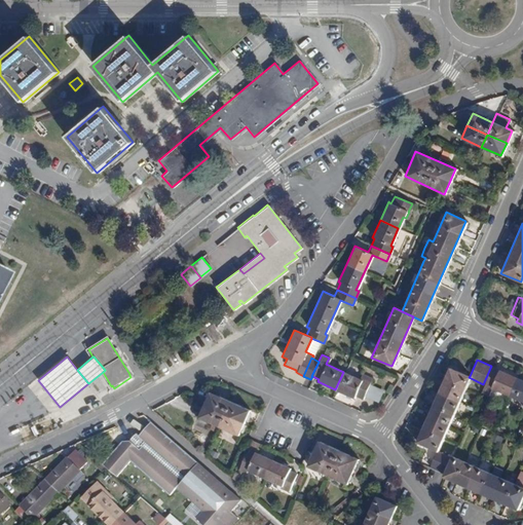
[(491,366),(483,384),(480,391),(487,395),(490,387),(508,395),(516,377),(491,366)]
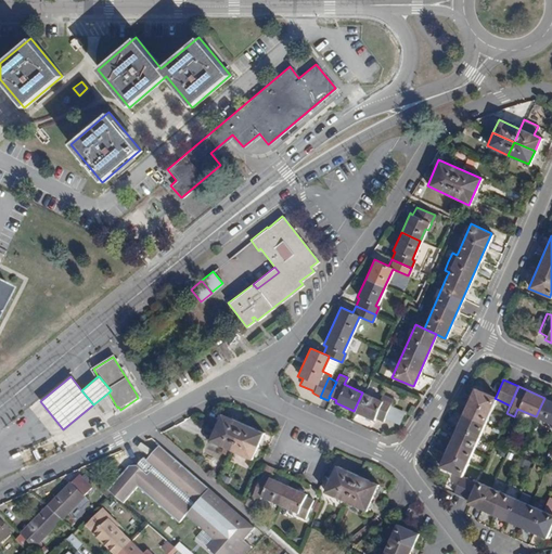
[(469,401),(439,466),(460,476),(461,474),(489,410),(495,399),(495,398),(496,397),(474,387),(469,401)]
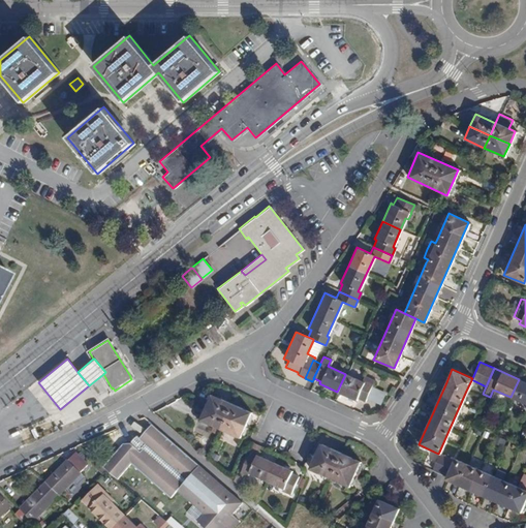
[(345,374),(337,392),(356,400),(357,398),(364,401),(373,380),(365,376),(363,382),(345,374)]
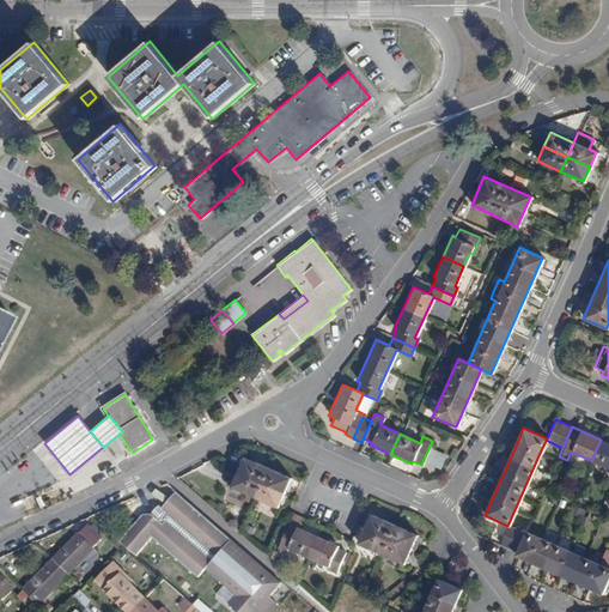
[(608,443),(601,440),(591,460),(608,468),(608,474),(603,489),(608,491),(608,443)]
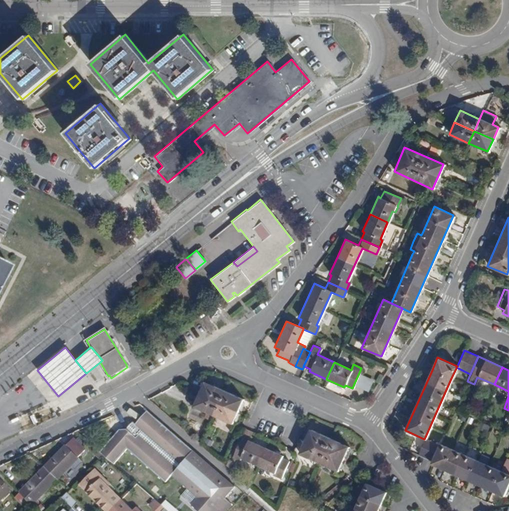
[(203,381),(192,405),(212,414),(231,423),(242,399),(223,390),(203,381)]
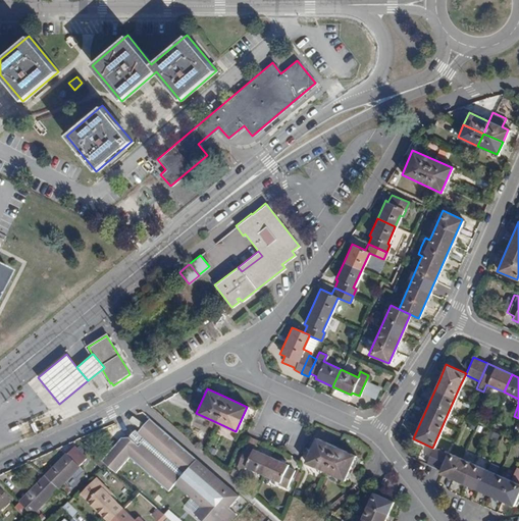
[(140,413),(138,415),(144,421),(146,419),(140,413)]
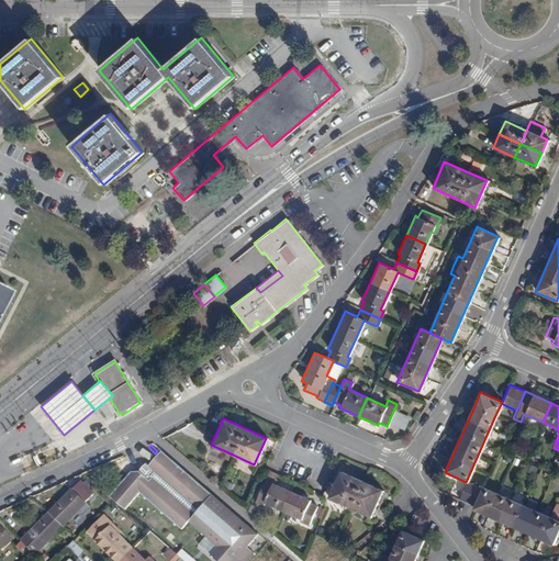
[(243,560),(252,551),(245,545),(255,533),(210,493),(159,449),(146,464),(143,462),(136,470),(131,470),(127,470),(107,494),(110,497),(123,508),(137,492),(179,528),(188,519),(200,529),(199,530),(207,537),(200,546),(217,560),(243,560)]
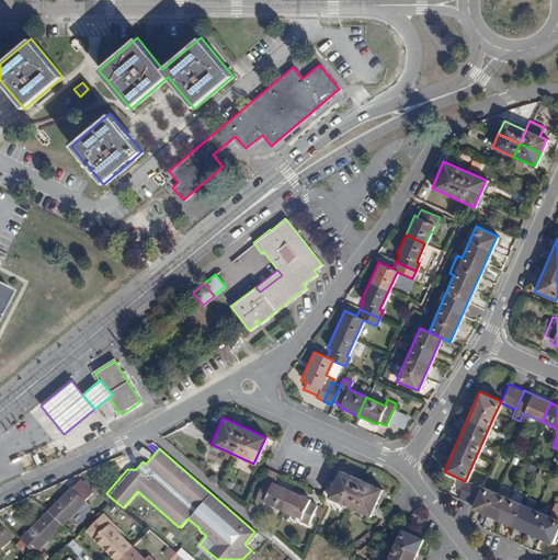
[(339,470),(327,496),(369,515),(382,489),(339,470)]
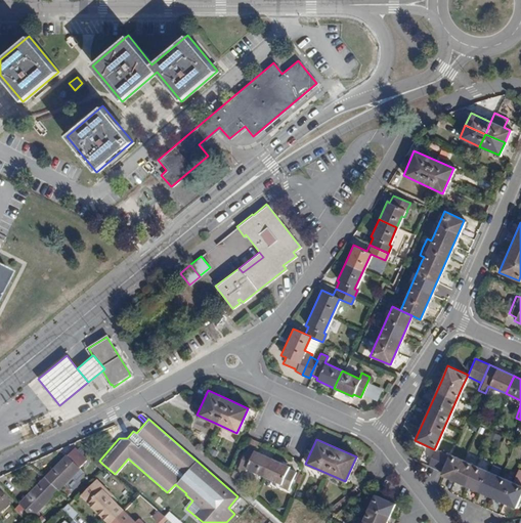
[(44,477),(56,489),(71,475),(78,468),(77,467),(84,459),(72,447),(44,477)]
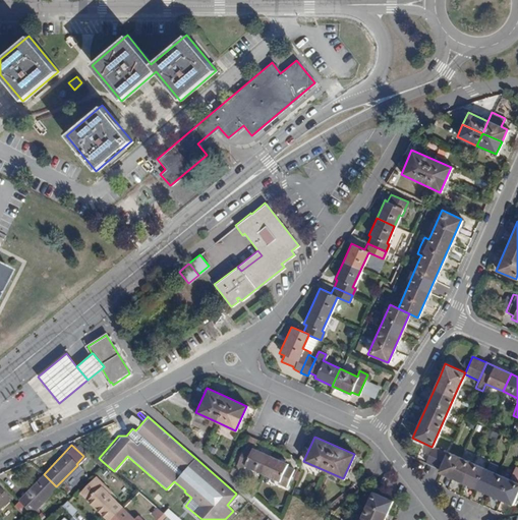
[(250,447),(249,449),(243,446),(235,464),(242,467),(243,465),(278,480),(277,483),(284,486),(292,468),(286,465),(286,463),(250,447)]
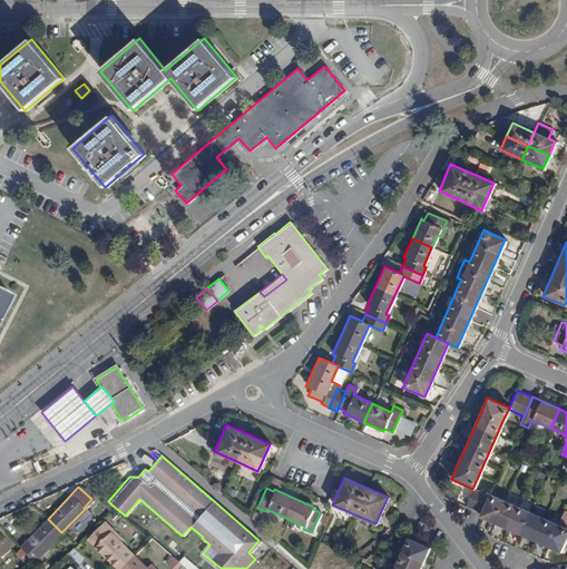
[(472,489),(465,506),(472,509),(480,492),(472,489)]
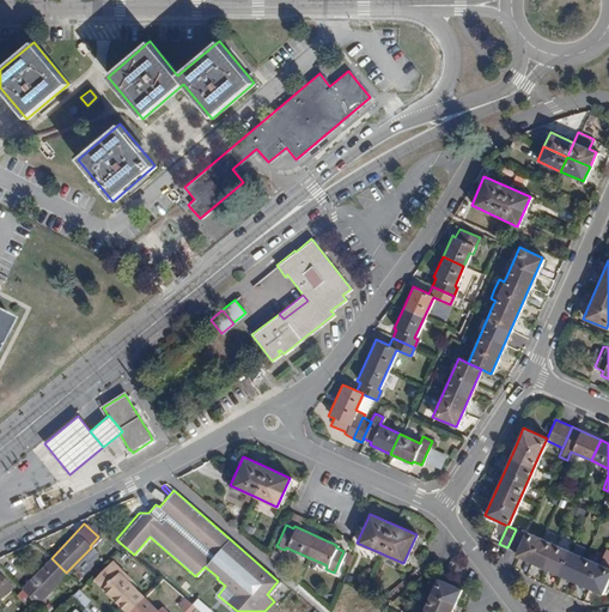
[(516,529),(507,547),(516,551),(524,533),(516,529)]
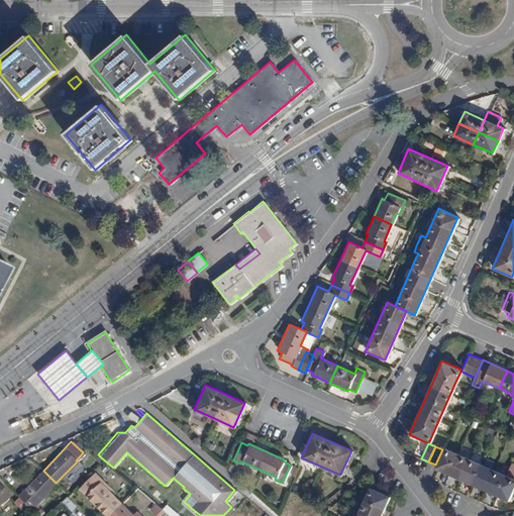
[(435,465),(434,468),(446,473),(455,453),(443,448),(442,449),(435,465)]
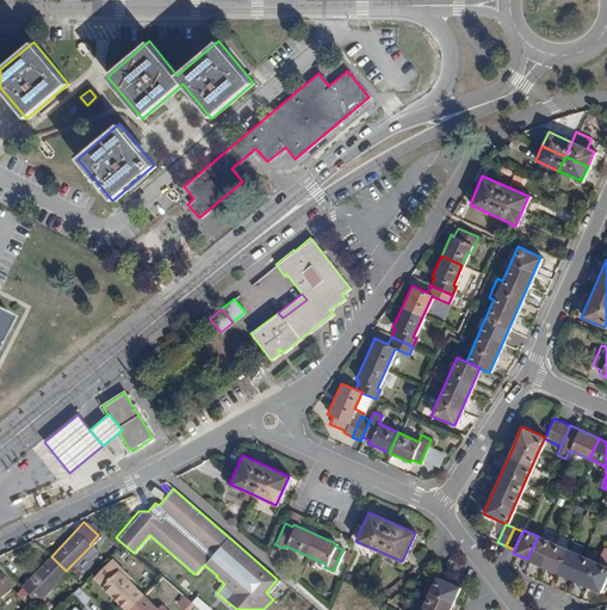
[(115,546),(119,541),(116,537),(111,534),(106,537),(115,546)]
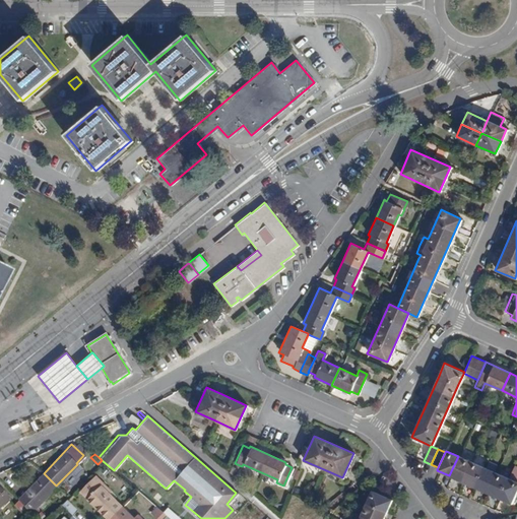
[(222,454),(219,461),(224,464),(229,456),(222,454)]
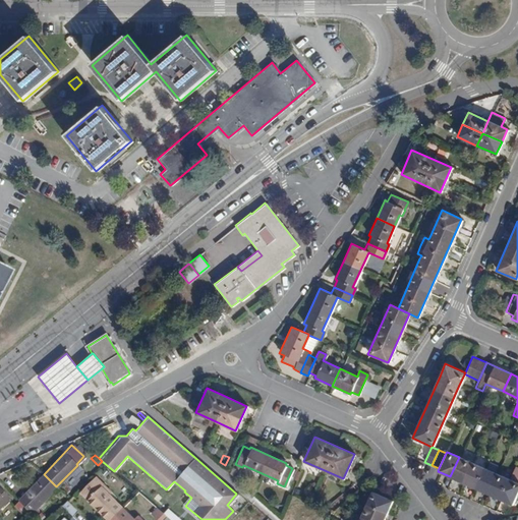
[(459,457),(450,476),(462,482),(470,462),(459,457)]
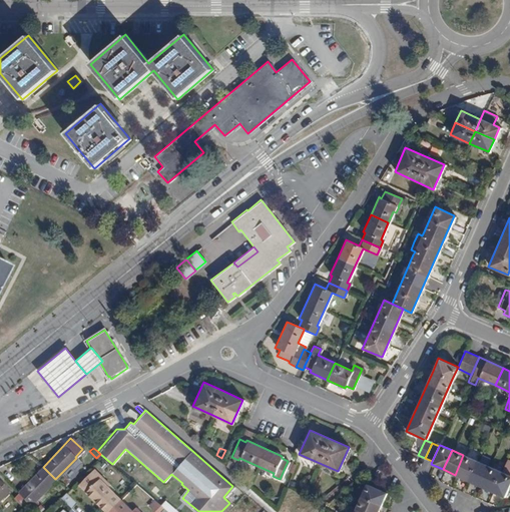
[(476,461),(463,455),(455,475),(467,480),(476,461)]
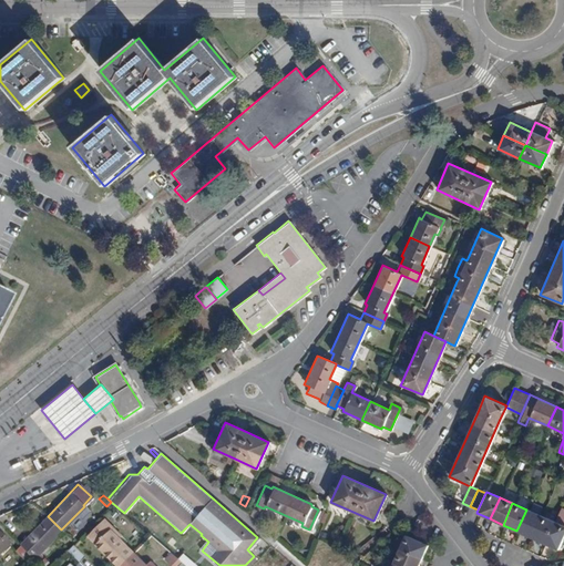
[(81,518),(90,510),(85,505),(84,506),(77,514),(81,518)]
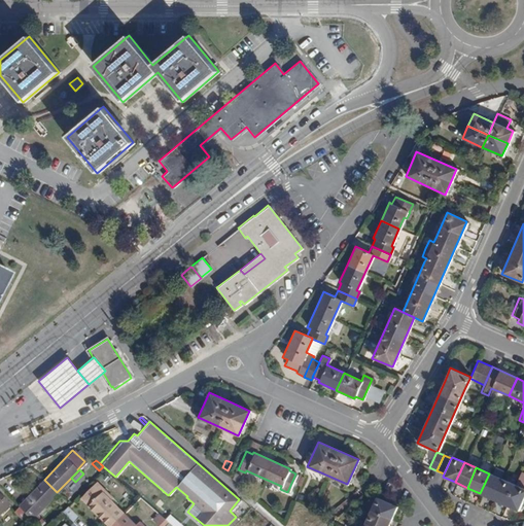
[(504,504),(518,511),(523,495),(523,474),(519,471),(513,484),(504,504)]
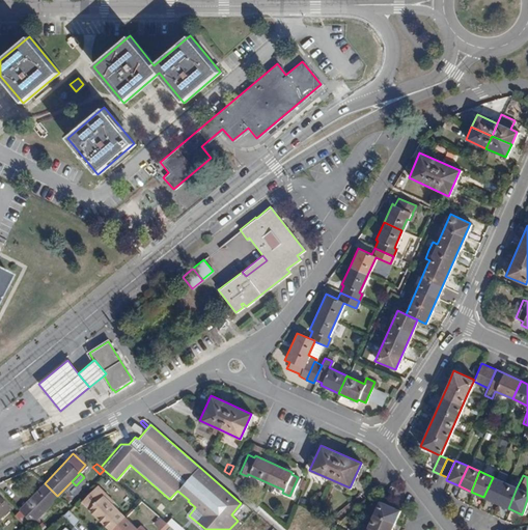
[(493,477),(483,497),(496,503),(505,482),(493,477)]
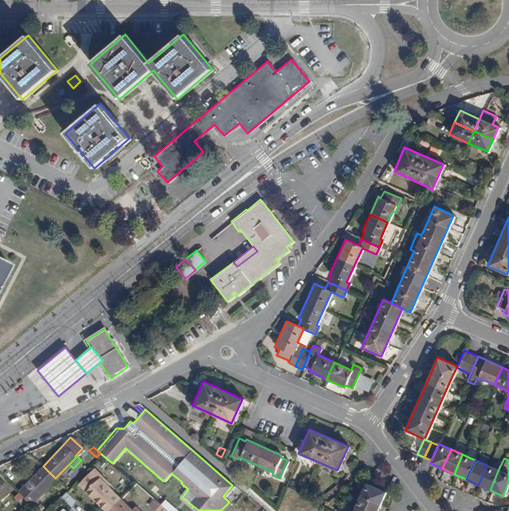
[(490,490),(498,470),(487,465),(478,485),(490,490)]
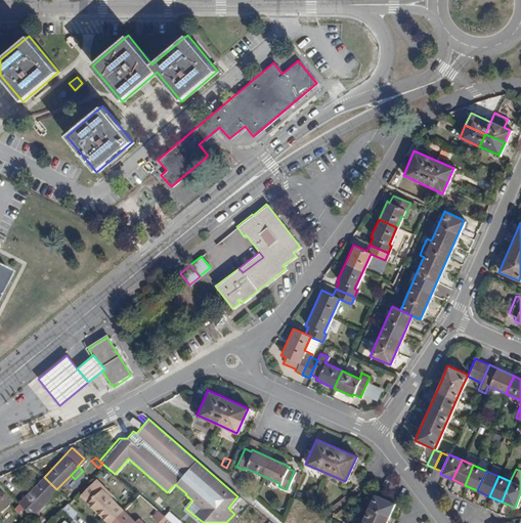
[(39,512),(36,510),(56,489),(44,477),(18,504),(31,515),(33,517),(34,518),(39,512)]
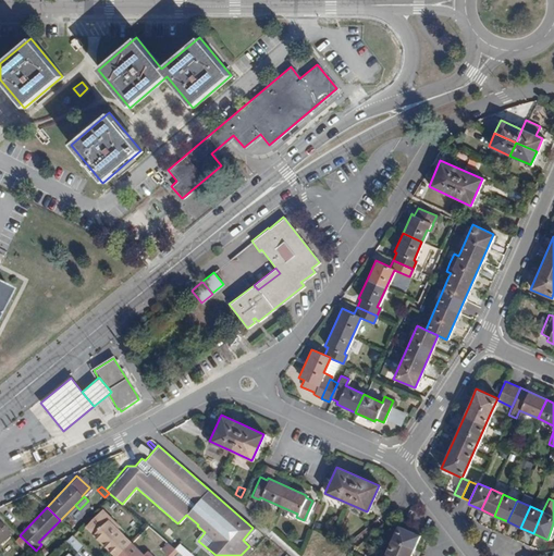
[(115,555),(130,542),(115,528),(118,526),(100,509),(84,526),(114,555),(115,555)]
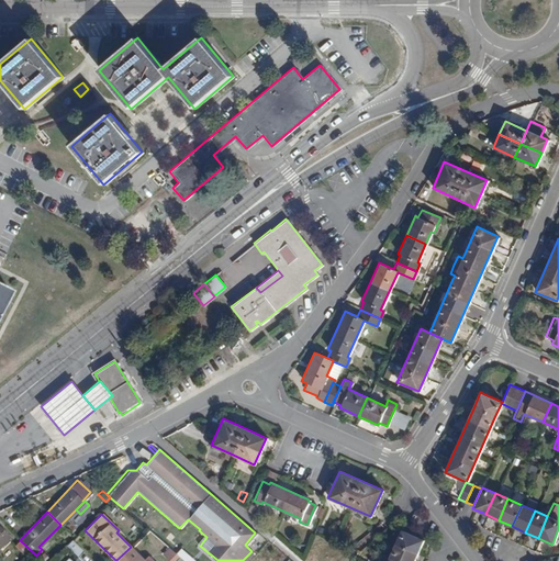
[(401,529),(387,560),(413,560),(423,539),(401,529)]
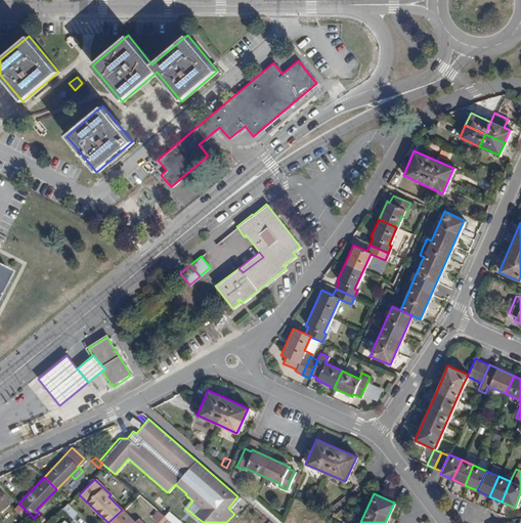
[(26,521),(31,515),(18,504),(13,509),(26,521)]
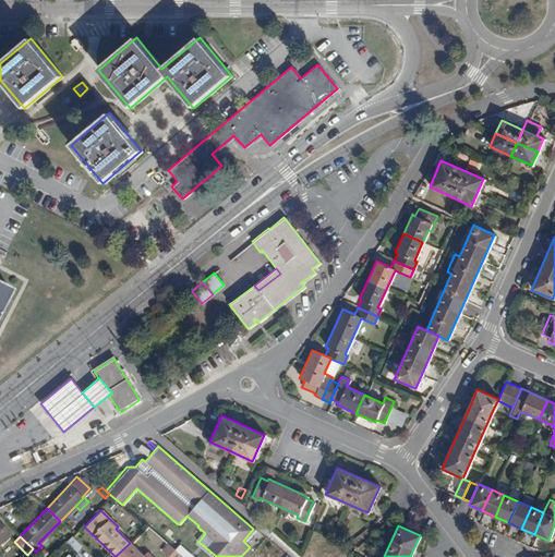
[(63,542),(73,552),(79,546),(69,536),(63,542)]
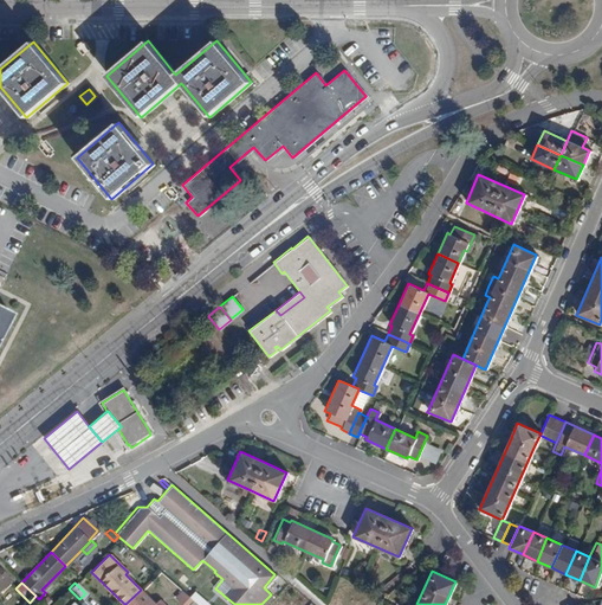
[(163,604),(160,600),(155,604),(141,590),(125,604),(163,604)]
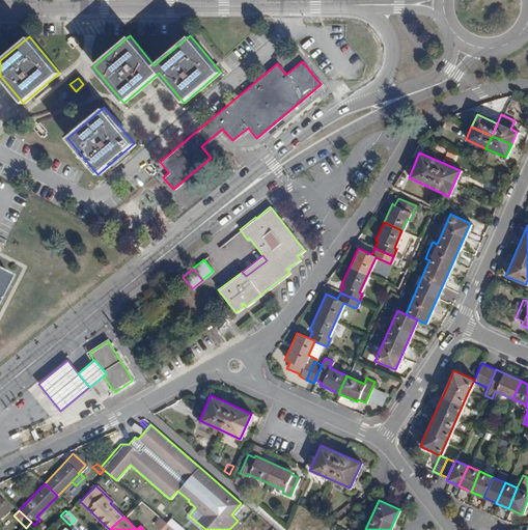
[(150,523),(157,529),(161,529),(166,526),(158,517),(150,523)]
